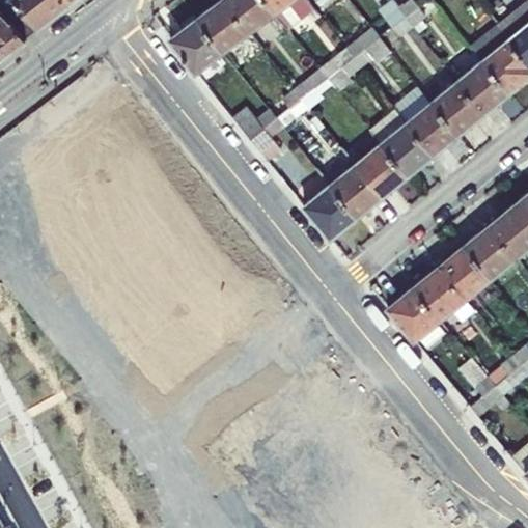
[(9,0),(10,1),(35,32),(67,7),(61,0),(9,0)]
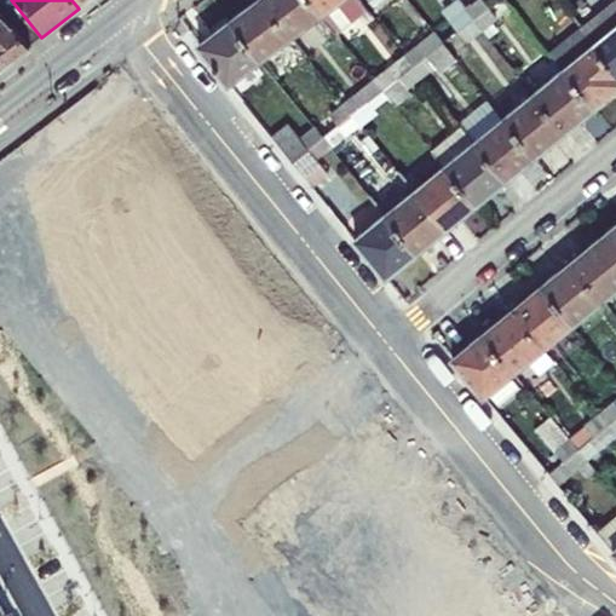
[(288,42),(318,18),(304,0),(258,0),(258,1),(288,42)]
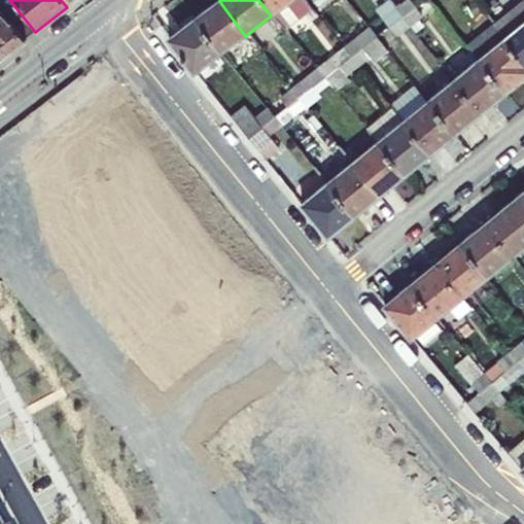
[(309,10),(300,0),(258,0),(271,15),(283,30),(309,10)]
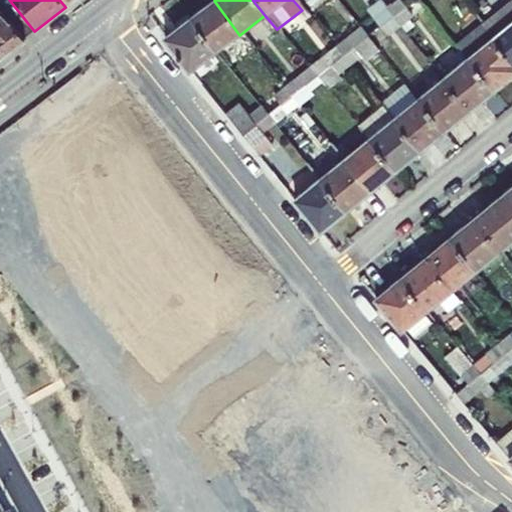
[(386,0),(372,13),(389,31),(409,12),(397,0),(386,0)]
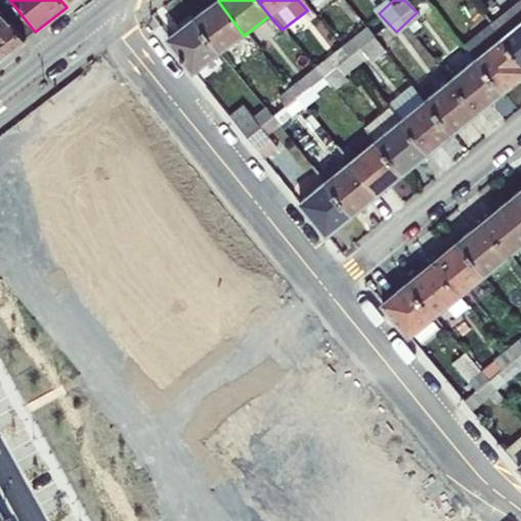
[(9,22),(24,41),(35,32),(10,1),(0,8),(0,15),(8,24),(9,22)]
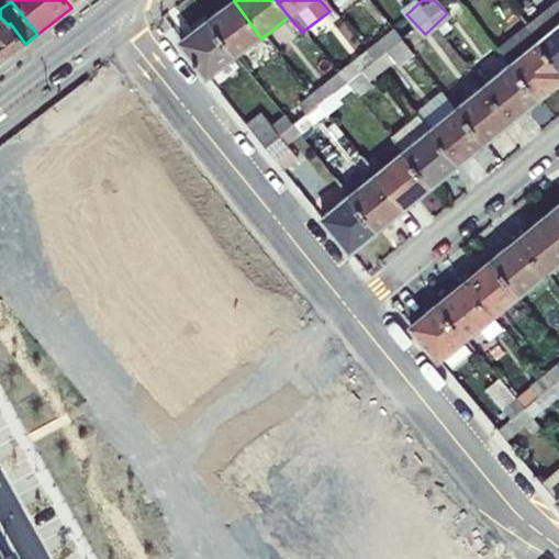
[(233,59),(261,38),(234,1),(205,22),(233,59)]
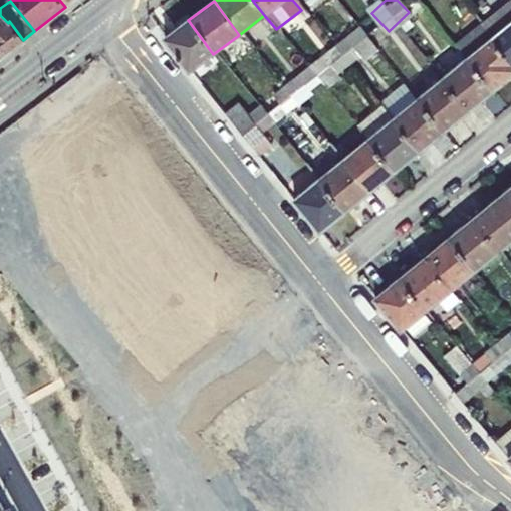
[(510,2),(480,28),(510,65),(510,2)]
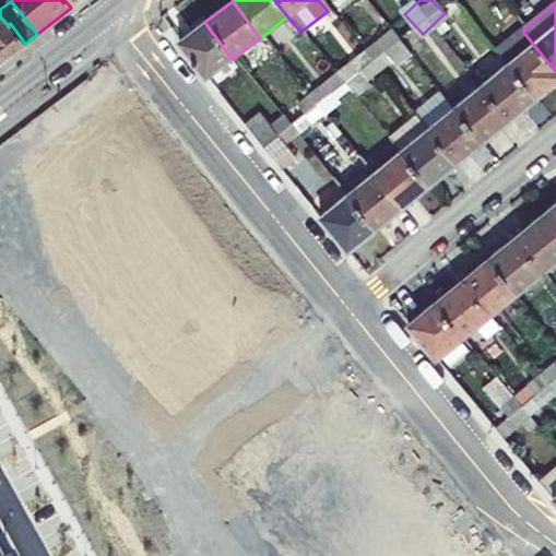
[(0,62),(25,44),(10,23),(9,25),(0,16),(0,62)]
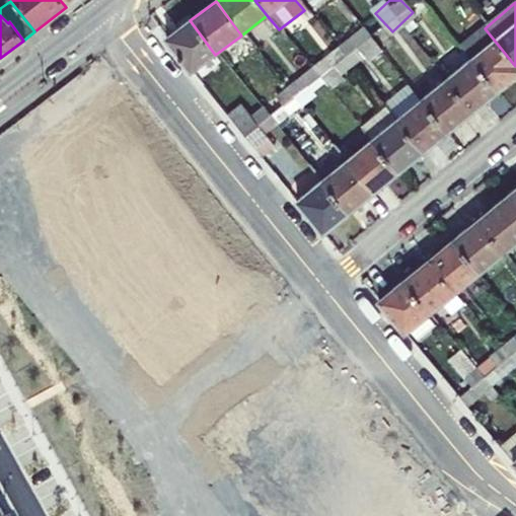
[(189,74),(215,55),(190,20),(163,40),(189,74)]
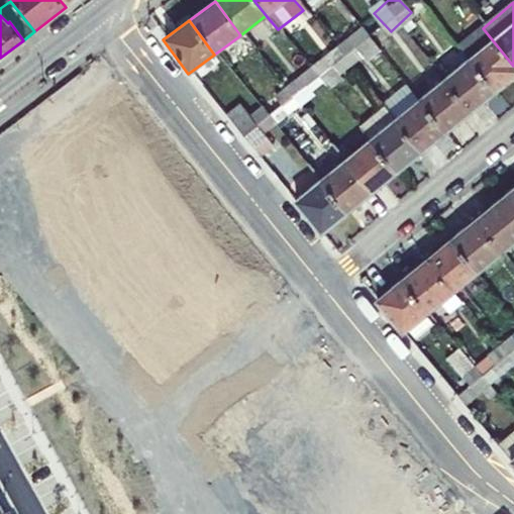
[(513,75),(513,66),(483,28),(457,48),(468,60),(494,92),(513,75)]
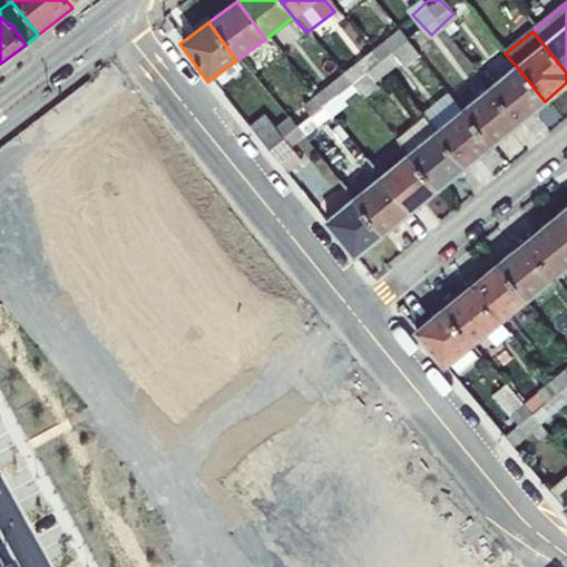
[(516,66),(488,88),(518,124),(545,101),(516,66)]
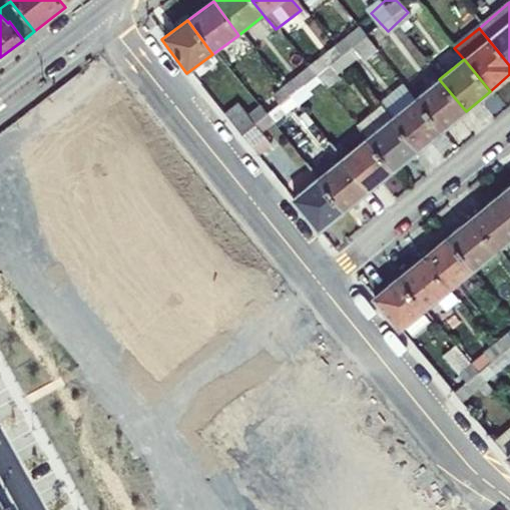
[(75,124),(83,117),(57,79),(0,118),(0,165),(5,173),(43,146),(53,160),(28,177),(37,189),(93,150),(75,124)]
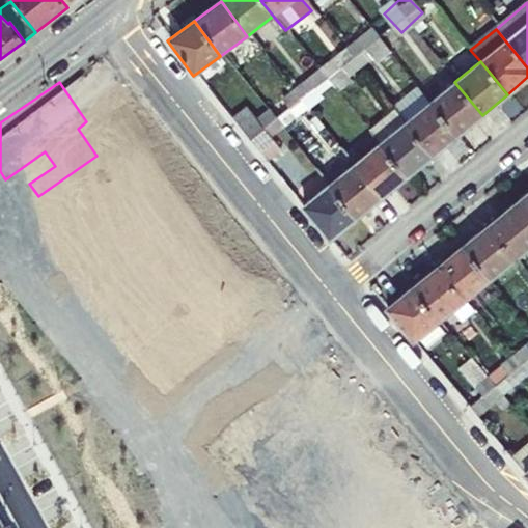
[(456,137),(482,115),(454,82),(428,103),(456,137)]
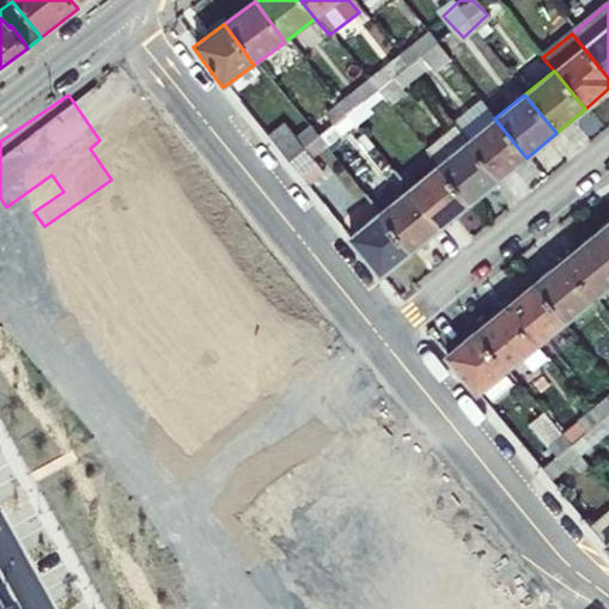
[(497,181),(527,158),(494,119),(466,142),(497,181)]
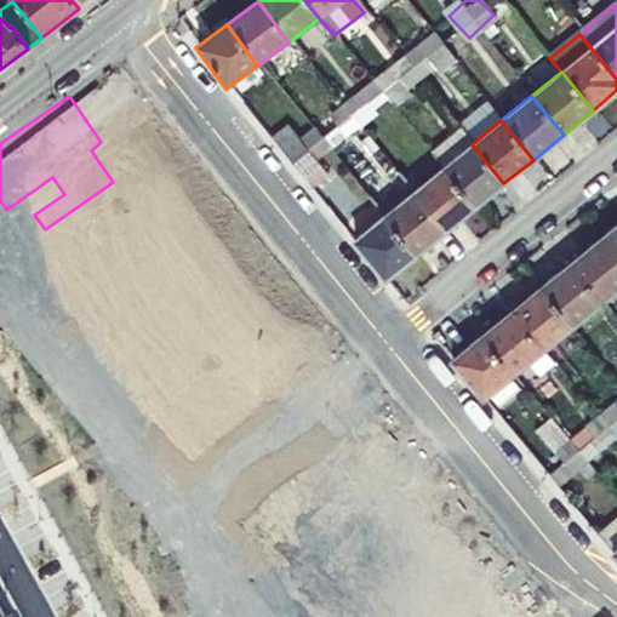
[(295,170),(313,155),(292,131),(275,144),(295,170)]
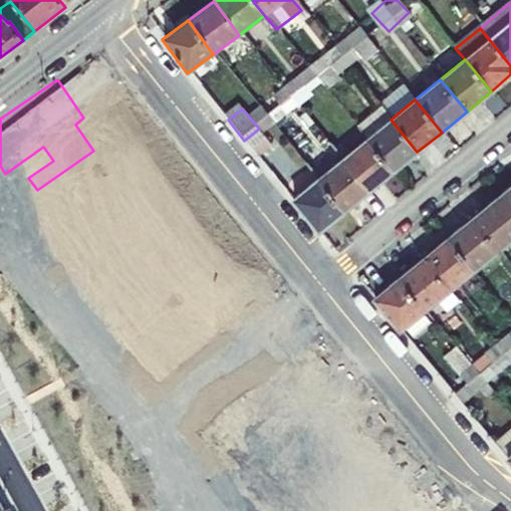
[(393,172),(417,152),(391,119),(380,108),(355,129),(365,140),(393,172)]
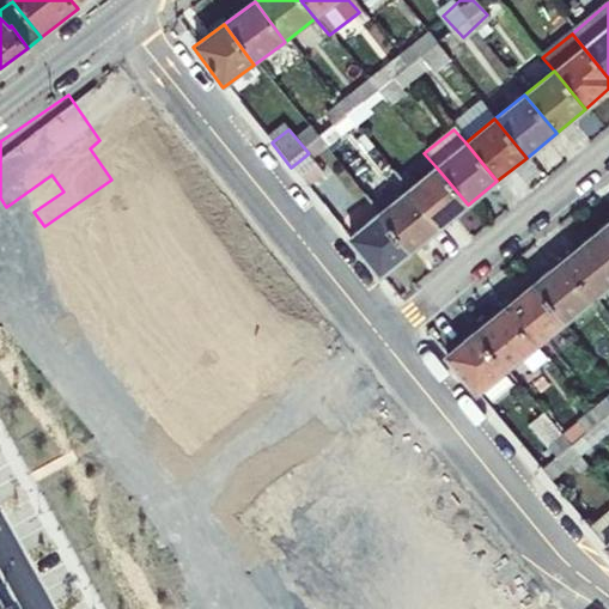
[(291,168),(310,190),(328,177),(309,153),(291,168)]
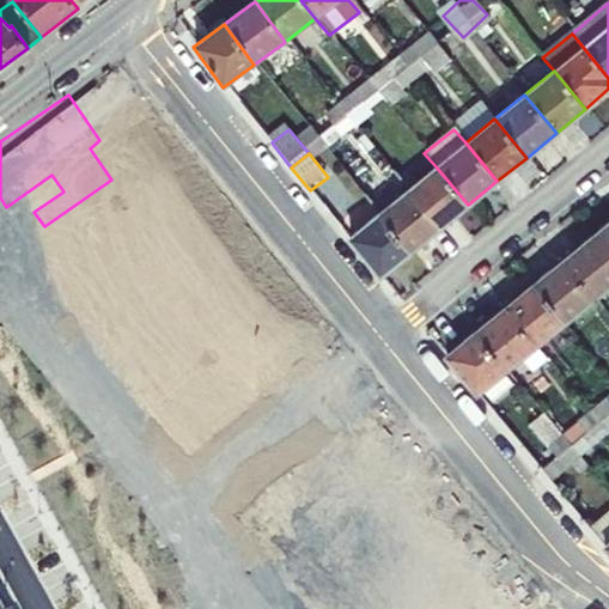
[(468,205),(436,166),(407,190),(438,230),(468,205)]
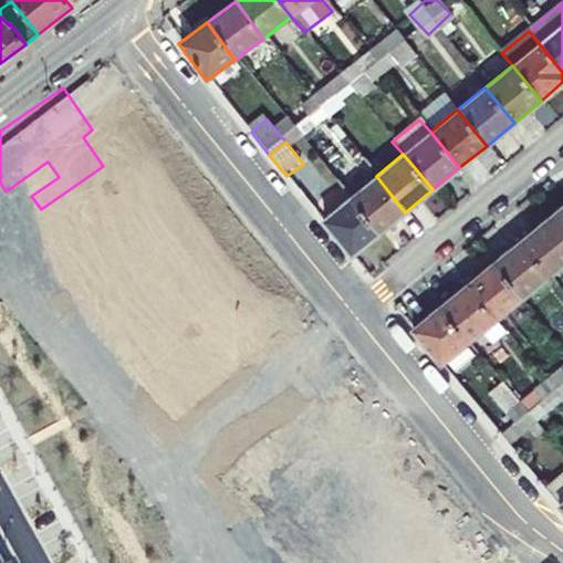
[(405,212),(376,176),(350,198),(377,233),(405,212)]
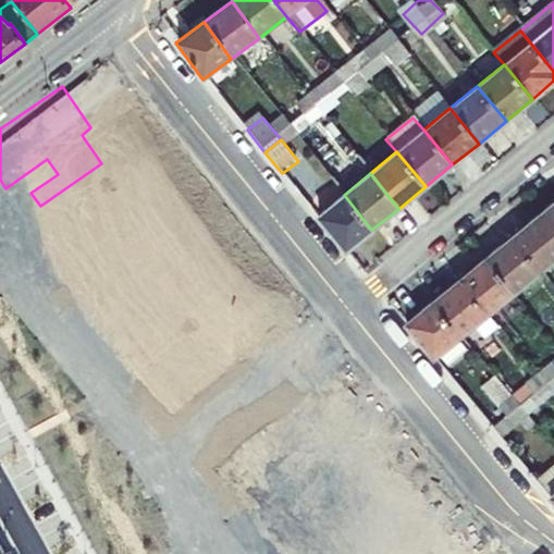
[(371,230),(344,195),(316,218),(344,251),(371,230)]
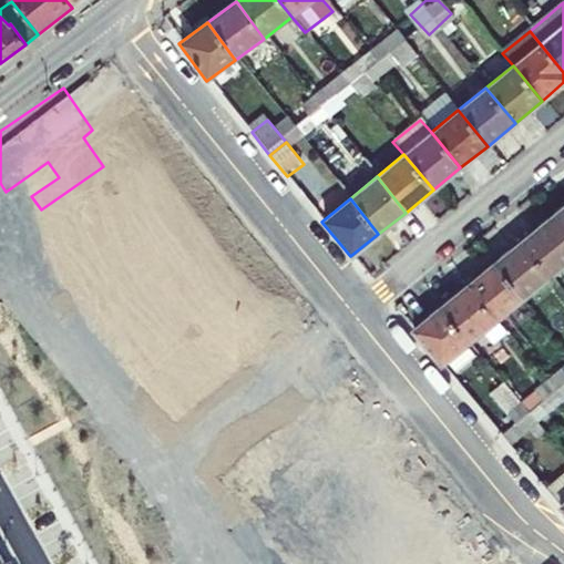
[(563,213),(547,227),(563,248),(563,213)]
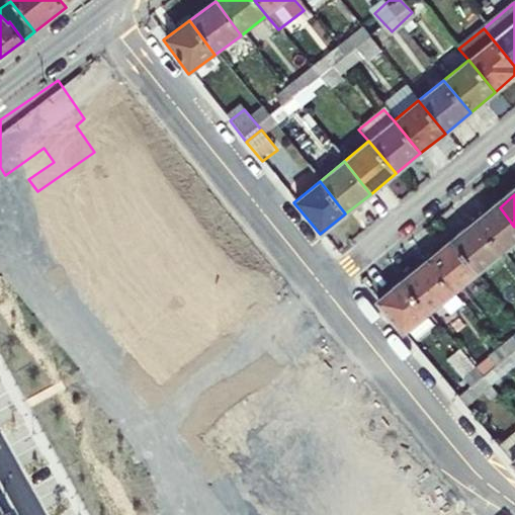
[(500,261),(514,249),(514,227),(500,207),(474,229),(500,261)]
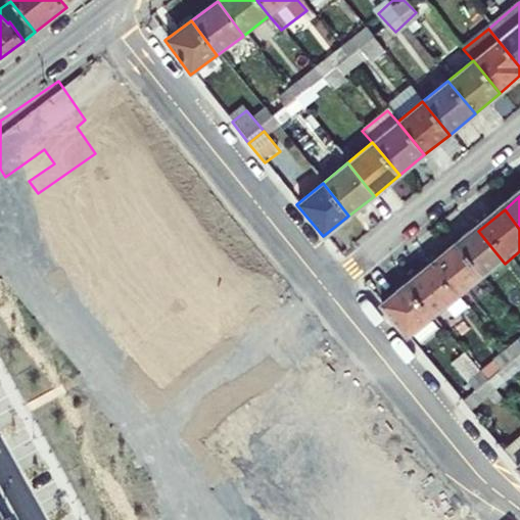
[(480,284),(505,264),(478,231),(454,251),(480,284)]
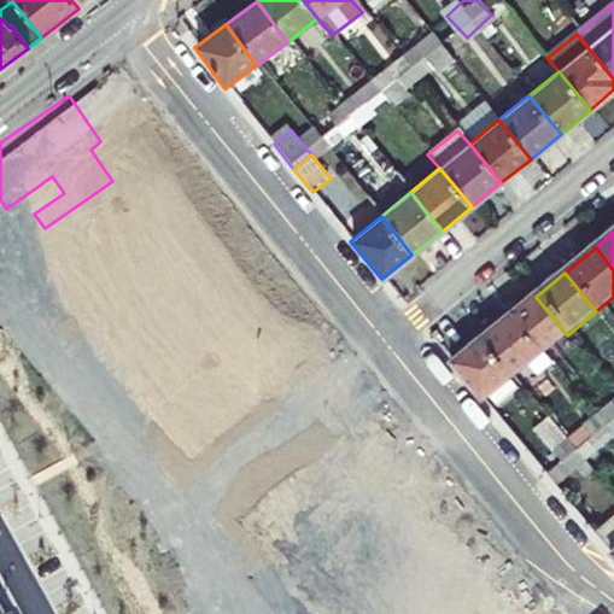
[(538,360),(567,335),(536,297),(506,321),(538,360)]
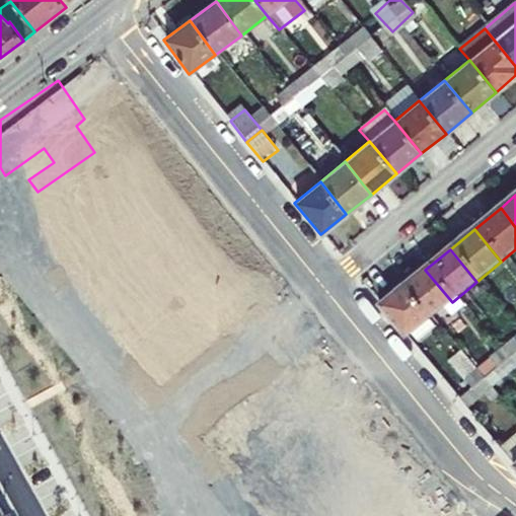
[(427,322),(452,302),(425,270),(399,290),(427,322)]
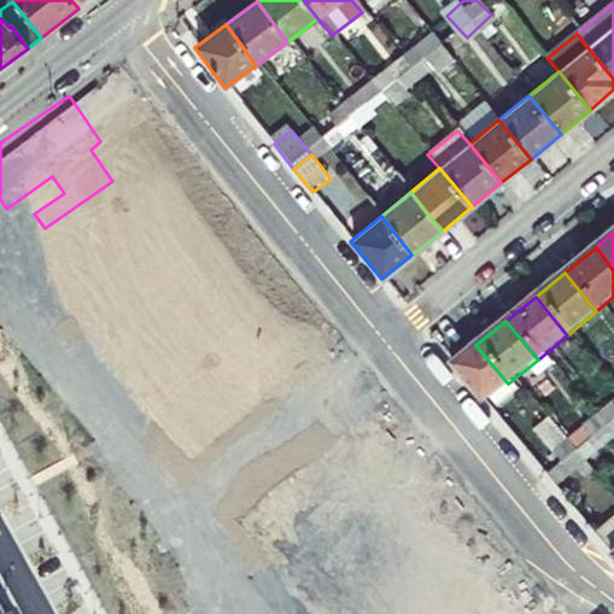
[(446,369),(479,408),(508,384),(475,345),(446,369)]
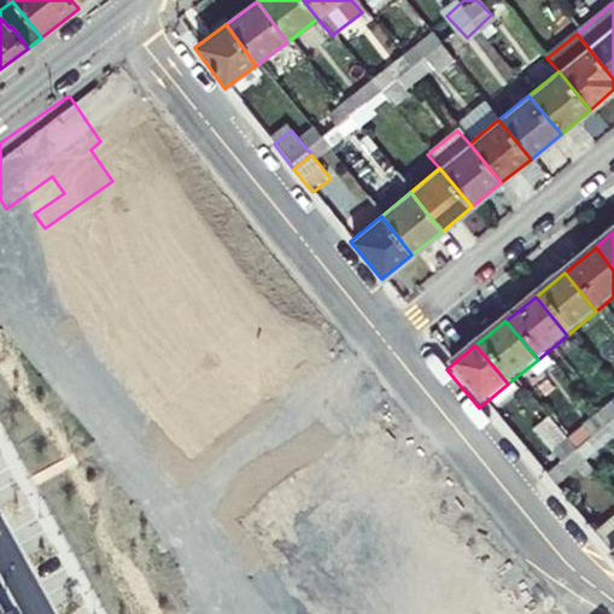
[(544,484),(560,503),(592,478),(576,457),(571,461),(544,484)]
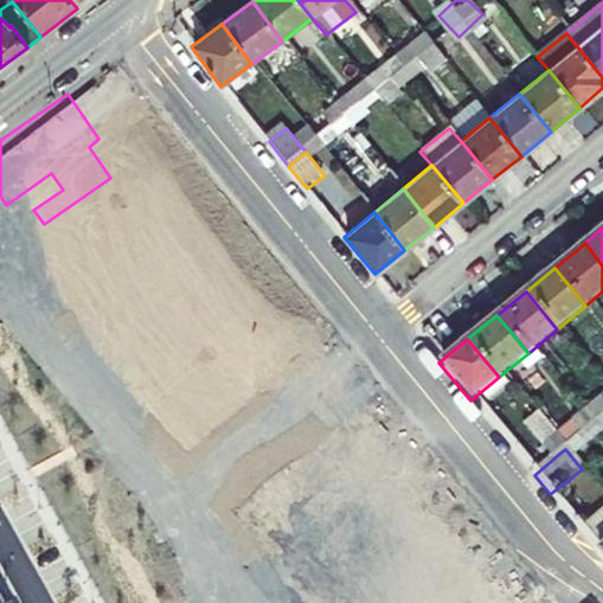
[(399,602),(296,474),(236,520),(303,602),(533,602),(524,590),(507,602),(399,602)]
